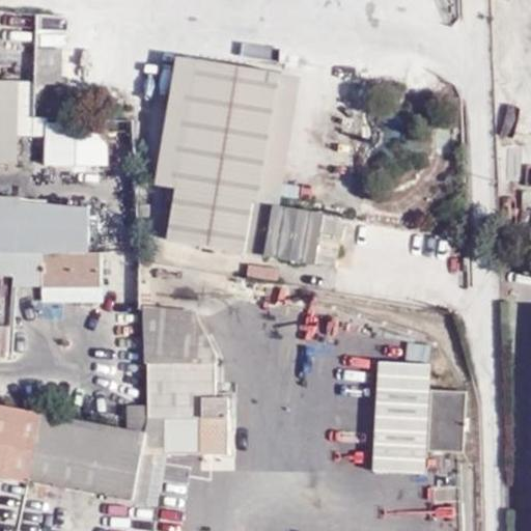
[(37,50),(36,84),(63,85),(64,50),(37,50)]
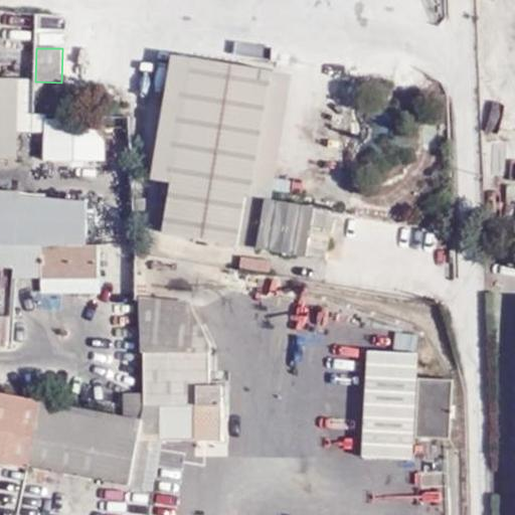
[(333,211),(271,200),(292,74),(171,53),(149,179),(170,183),(161,232),(325,260),(333,211)]
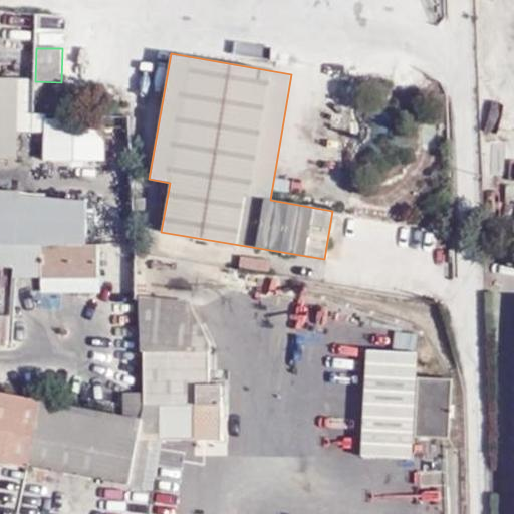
[(0,77),(0,156),(16,157),(17,78),(0,77)]
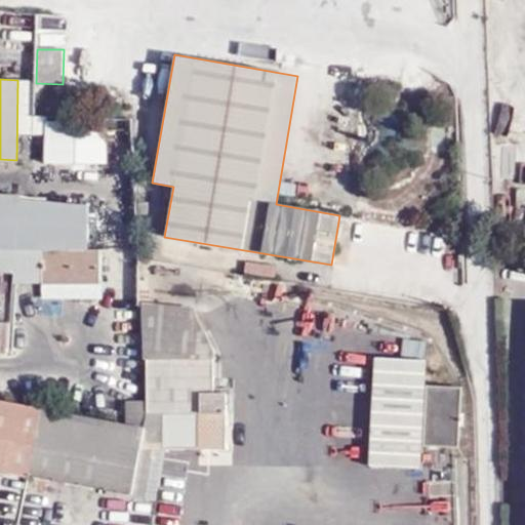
[(55,86),(36,83),(35,109),(55,110),(55,86)]
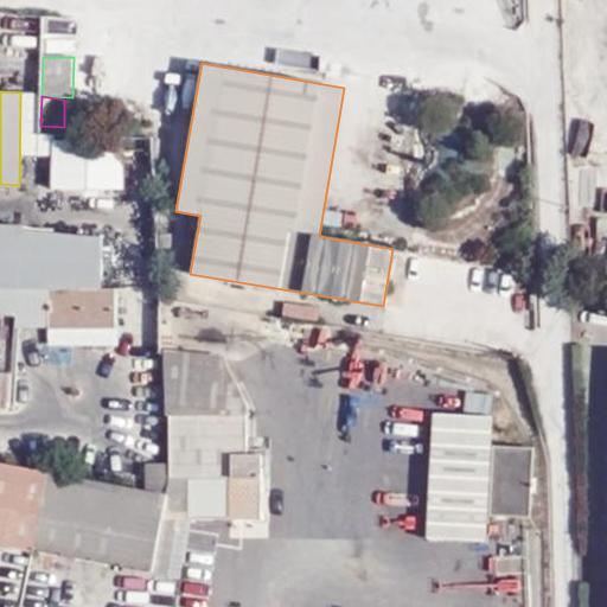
[(123,142),(52,141),(52,190),(122,191),(123,142)]
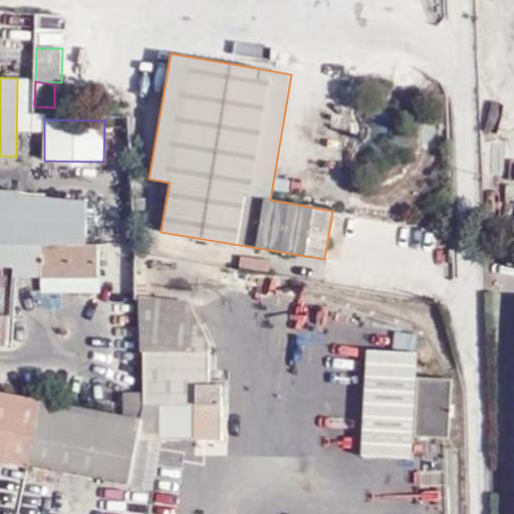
[(0,266),(13,267),(13,275),(41,277),(41,288),(97,291),(99,245),(86,245),(89,199),(46,197),(46,192),(0,189),(0,266)]
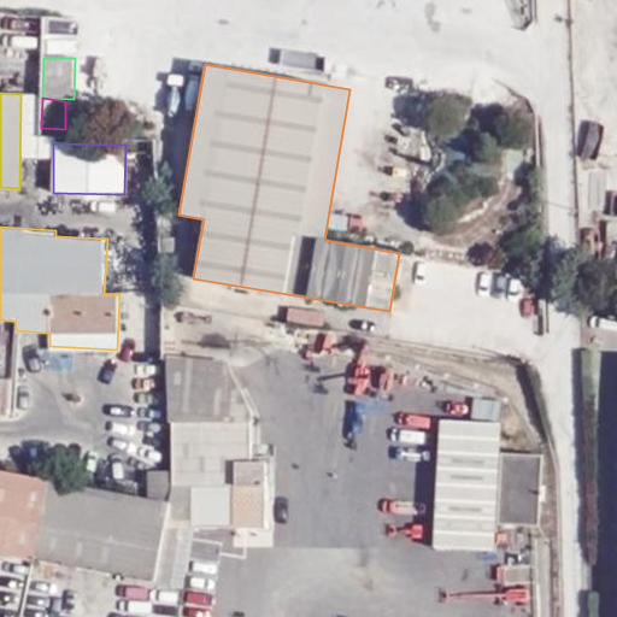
[(0,410),(13,410),(13,336),(0,335),(0,410)]
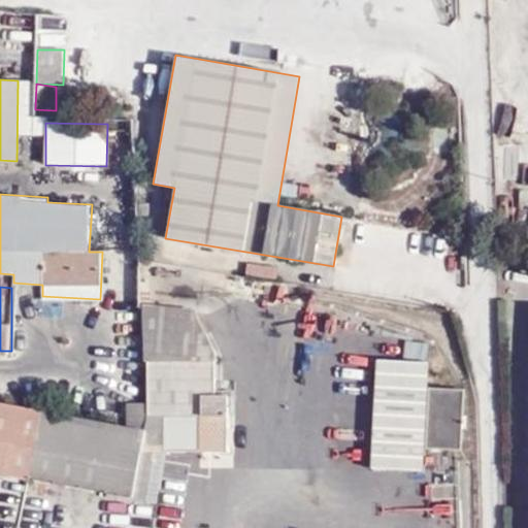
[(144,361),(147,361),(147,402),(146,419),(164,418),(164,448),(164,454),(194,454),(228,454),(228,394),(217,395),(217,356),(198,319),(199,308),(143,304),(144,361)]
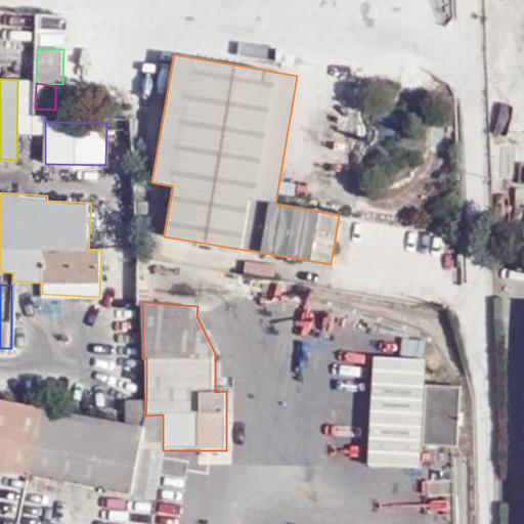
[(457,448),(460,388),(423,386),(425,342),(403,341),(402,358),(373,357),(368,466),(422,468),(423,446),(457,448)]
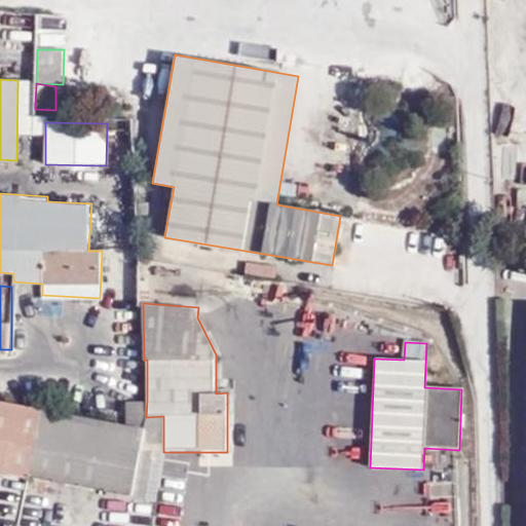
[(126,402),(126,425),(0,401),(0,473),(28,478),(132,495),(140,447),(163,446),(163,416),(146,417),(147,401),(126,402)]
